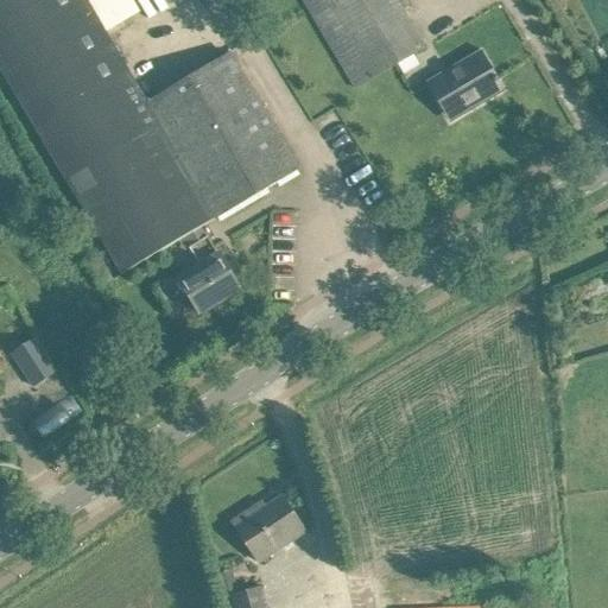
[(216,219),(147,103),(86,0),(0,0),(0,68),(121,273),(184,238),(202,226),(216,219)]
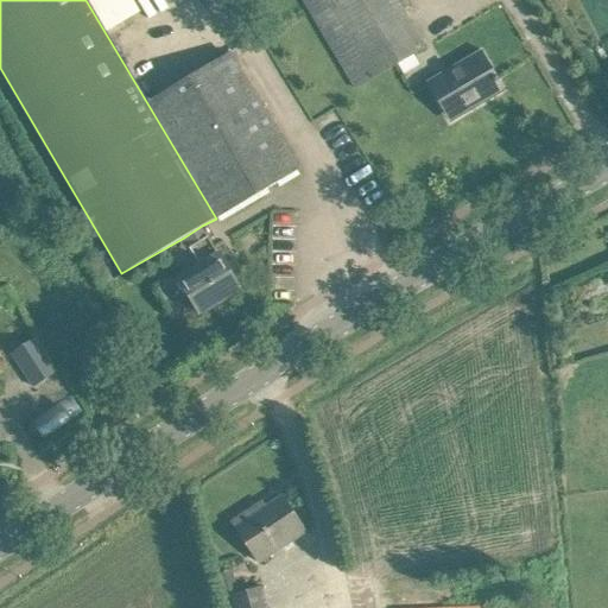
[(301,0),(325,42),(356,90),(426,48),(403,8),(409,6),(405,0),(301,0)]
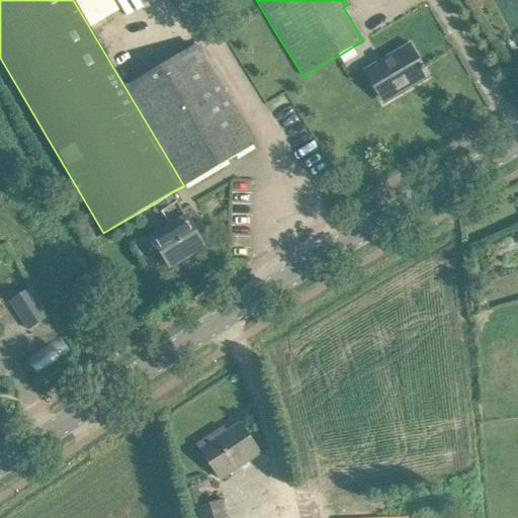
[(363,68),(381,98),(409,82),(412,86),(428,76),(418,59),(408,41),(363,68)]
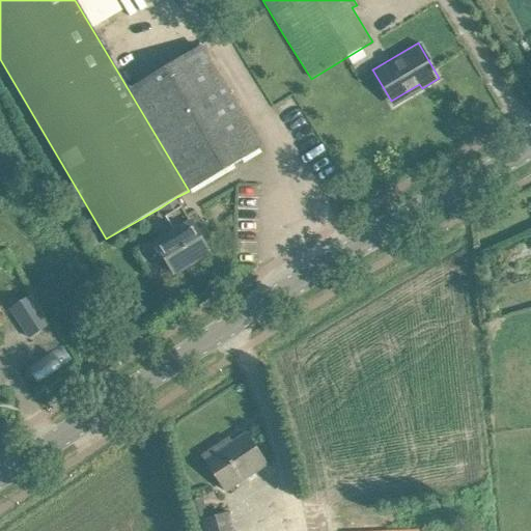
[(200,47),(129,90),(189,191),(260,148),(200,47)]
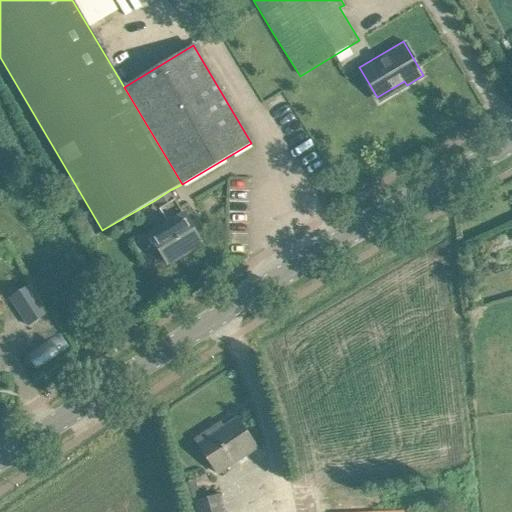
[(170,190),(155,200),(169,224),(151,234),(169,265),(202,245),(170,190)]
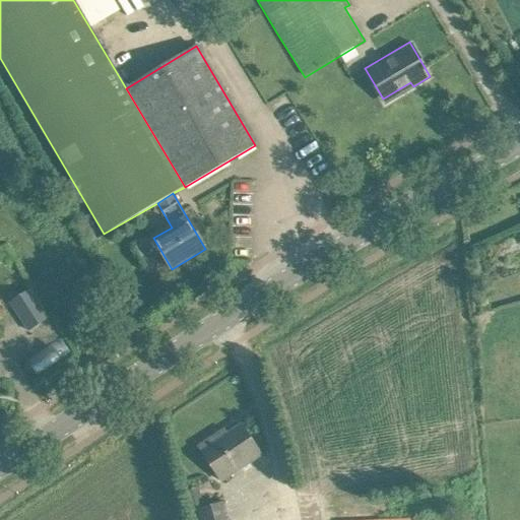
[(9,303),(29,332),(51,318),(30,288),(9,303)]
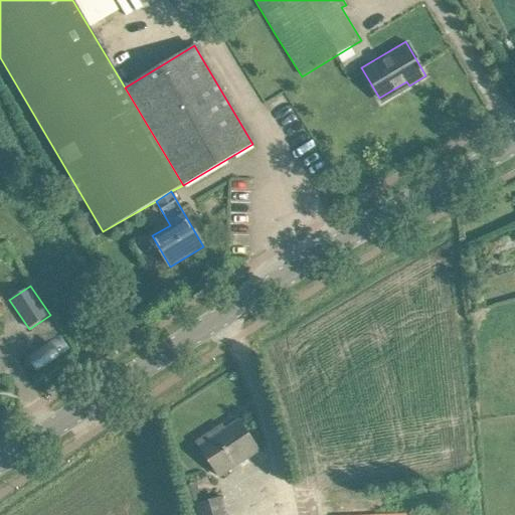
[(34,368),(70,351),(63,336),(27,353),(34,368)]
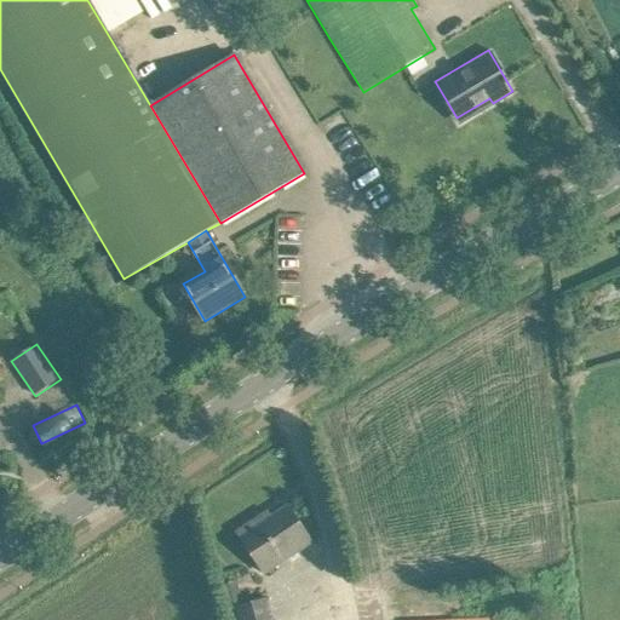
[(237,532),(264,573),(311,543),(287,506),(259,524),(256,520),(237,532)]
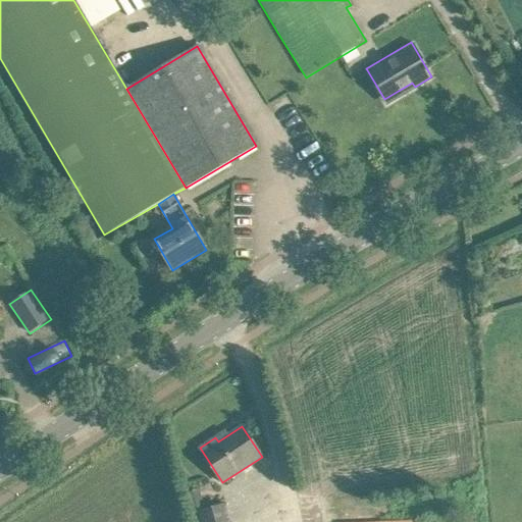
[(227,521),(222,504),(198,511),(201,521),(227,521)]
